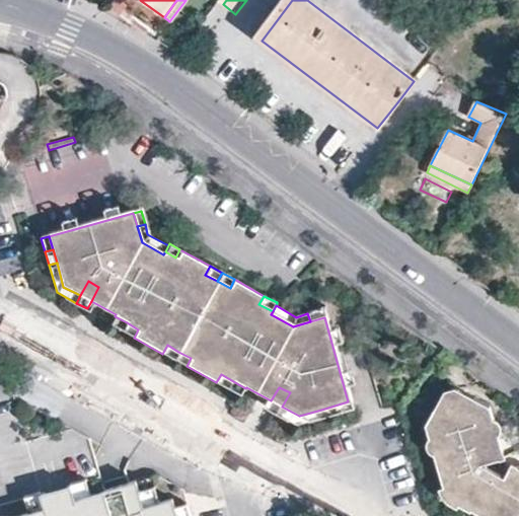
[(321,309),(307,313),(310,321),(324,317),(321,309)]
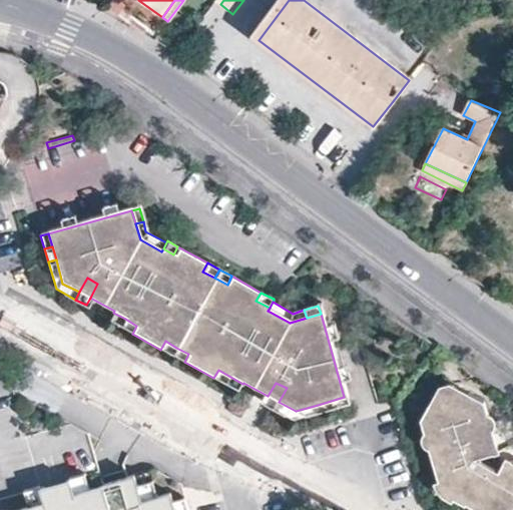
[(125,319),(113,313),(109,321),(120,328),(125,319)]
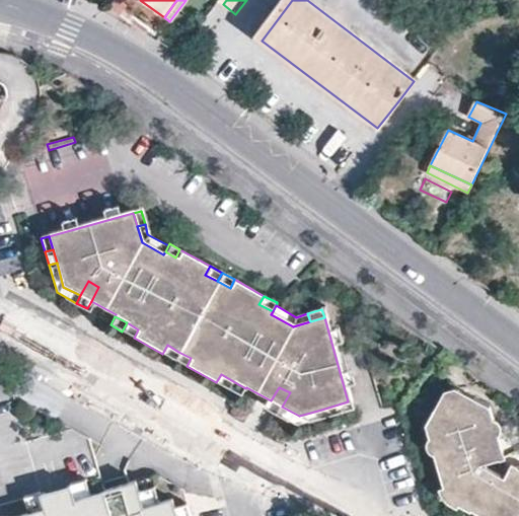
[(127,322),(122,332),(134,338),(138,329),(127,322)]
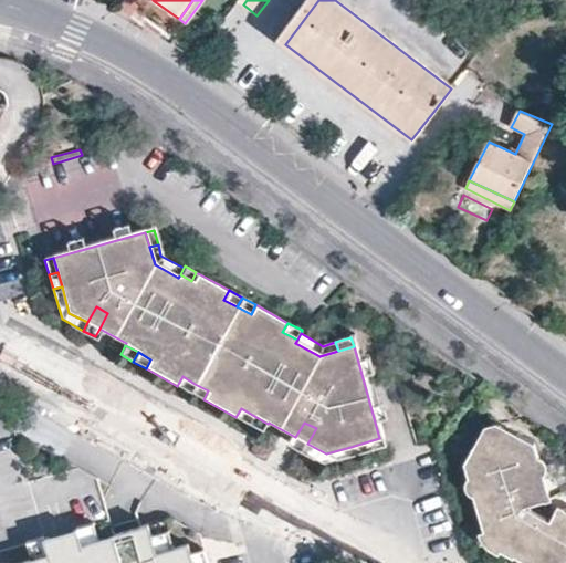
[(182,376),(177,386),(190,393),(195,384),(182,376)]
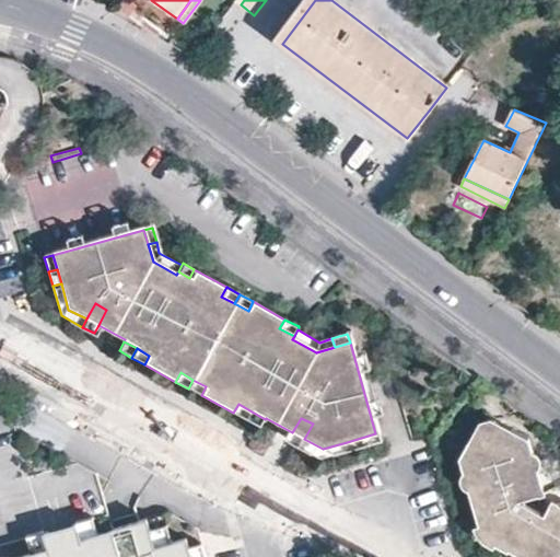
[(193,380),(188,389),(201,395),(206,386),(193,380)]
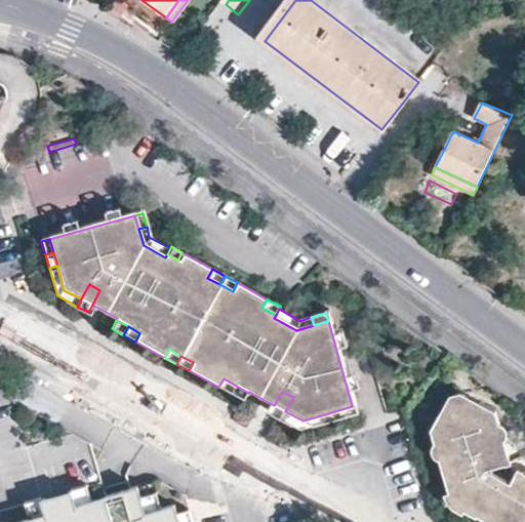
[(224,378),(218,387),(232,394),(236,386),(224,378)]
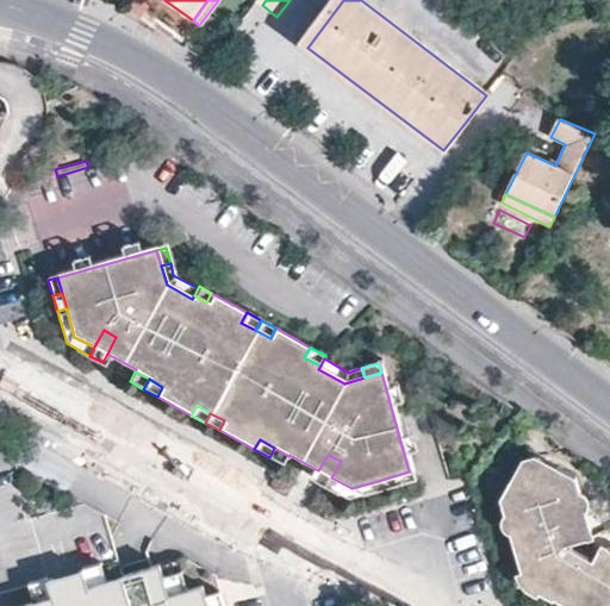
[(274,448),(269,457),(284,466),(288,456),(274,448)]
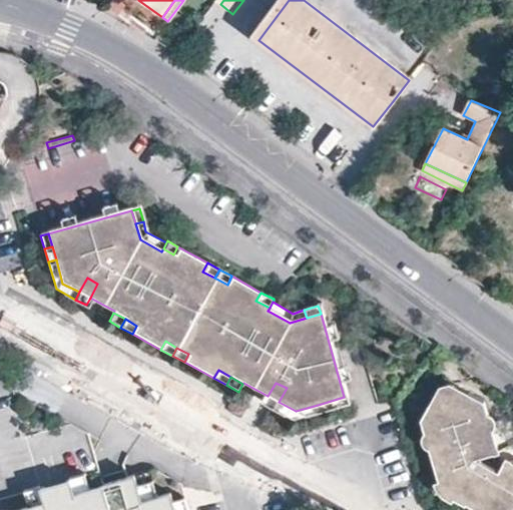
[(276,383),(268,396),(264,403),(275,409),(279,402),(287,388),(276,383)]
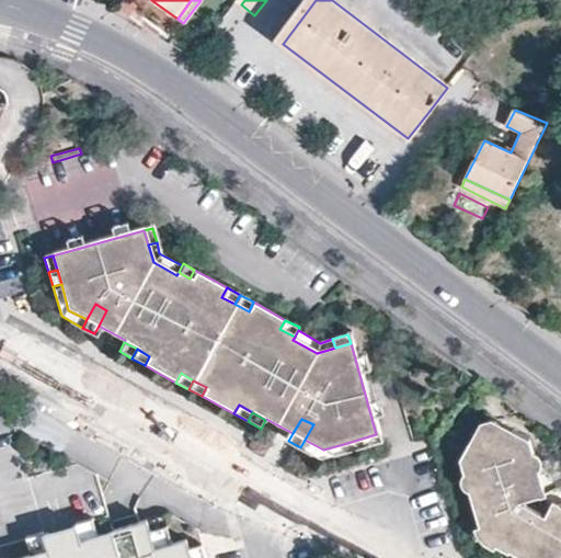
[(466,444),(505,431),(489,421),(473,426),(466,444)]
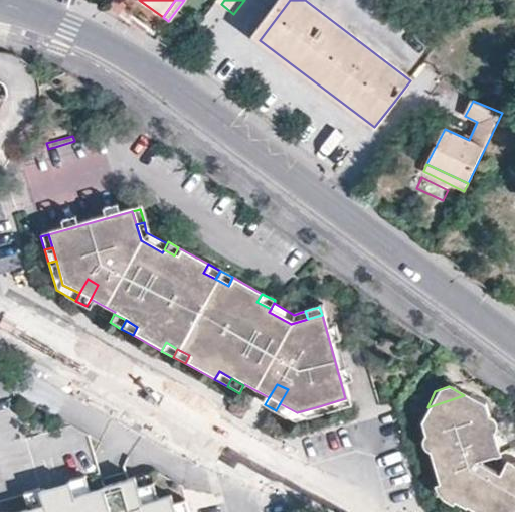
[(514,511),(514,469),(506,464),(503,466),(496,477),(474,464),(497,456),(481,406),(464,395),(427,407),(418,424),(437,486),(444,484),(450,503),(465,511),(468,504),(479,510),(478,511),(514,511)]
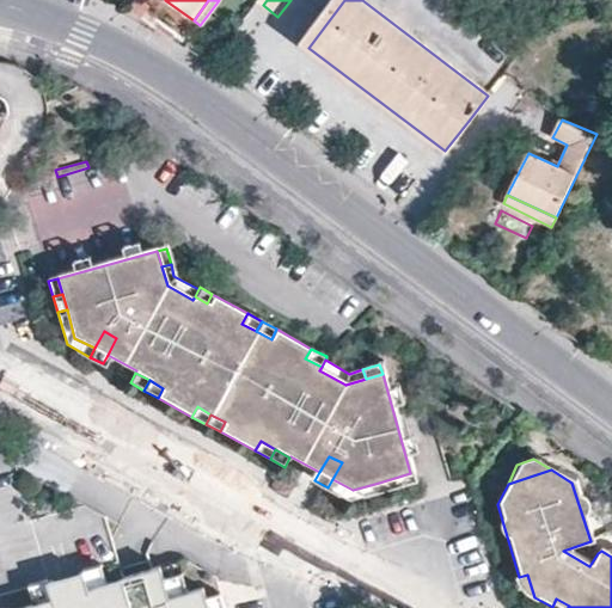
[(412,483),(410,473),(395,478),(398,487),(412,483)]
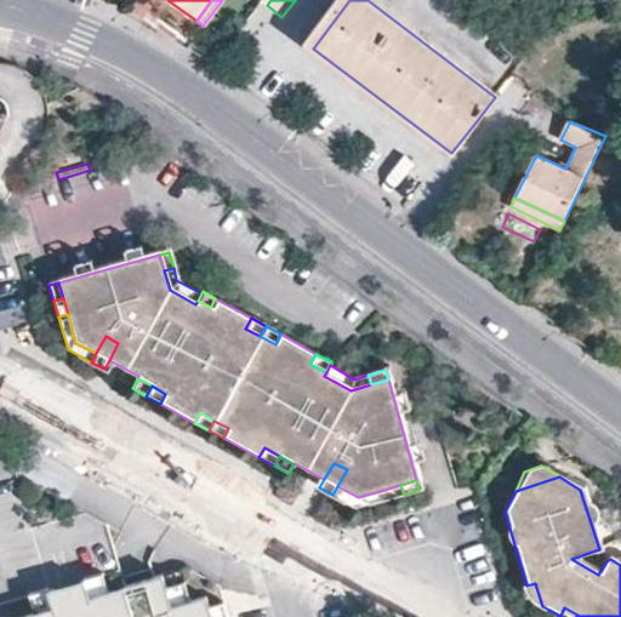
[(385,490),(387,500),(404,495),(400,485),(385,490)]
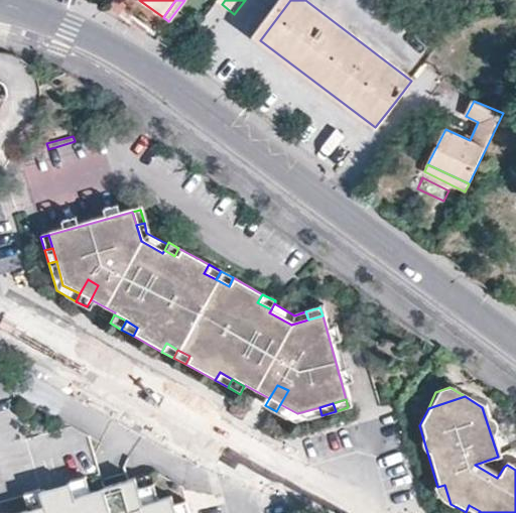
[(280,404),(276,411),(296,423),(321,415),(319,407),(297,413),(280,404)]
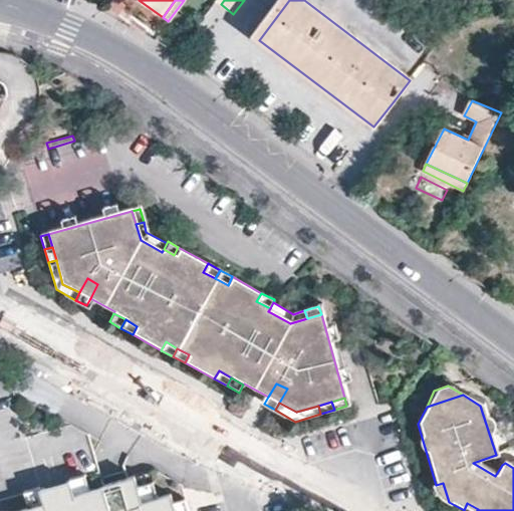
[(86,474),(71,478),(76,495),(91,491),(86,474)]
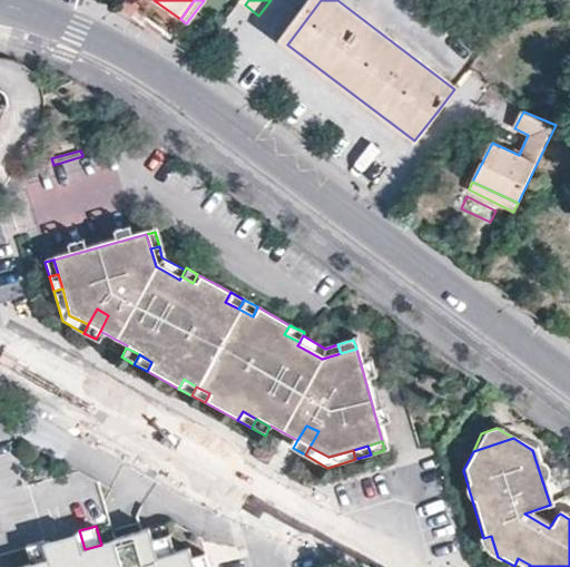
[(47,539),(52,558),(85,549),(79,530),(47,539)]
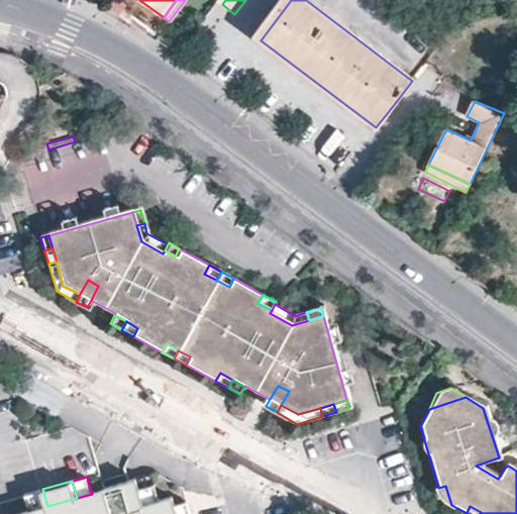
[(175,513),(174,508),(172,500),(159,504),(142,508),(137,493),(134,482),(92,494),(77,498),(47,506),(31,511),(21,513),(175,513)]
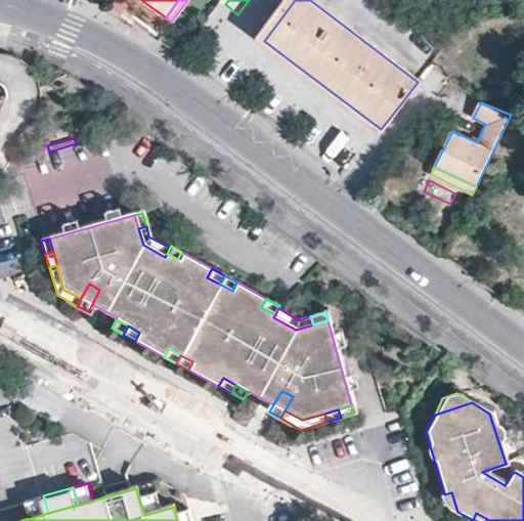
[(451,492),(444,494),(441,495),(445,506),(448,510),(451,513),(454,514),(457,512),(451,492)]
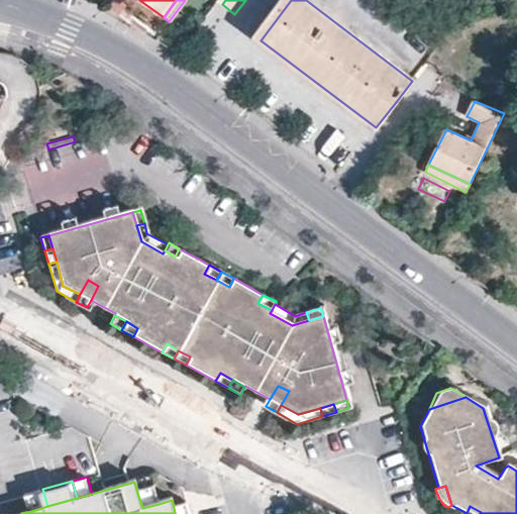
[(153,487),(137,493),(142,508),(159,504),(153,487)]
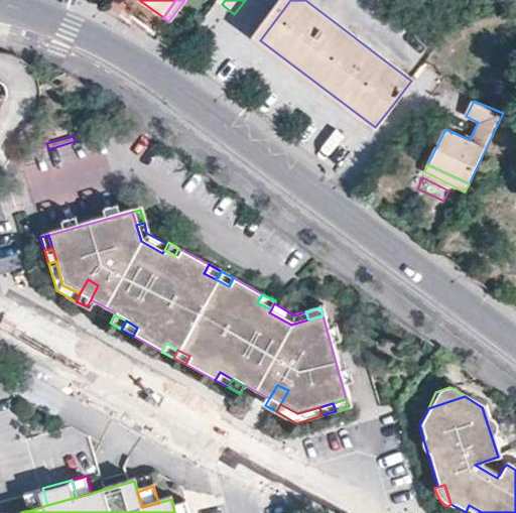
[(26,493),(31,510),(47,505),(42,488),(26,493)]
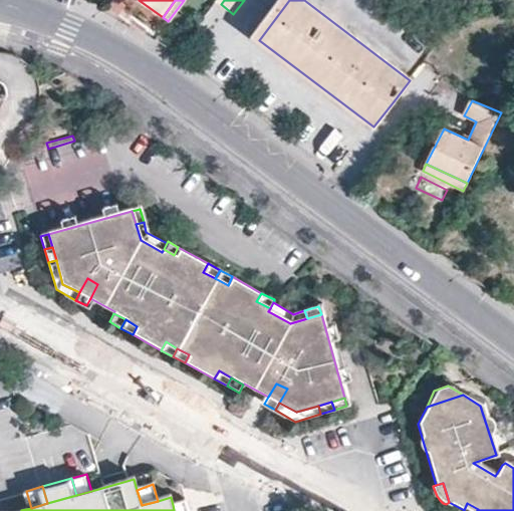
[(187,510),(185,501),(173,505),(174,510),(187,510)]
